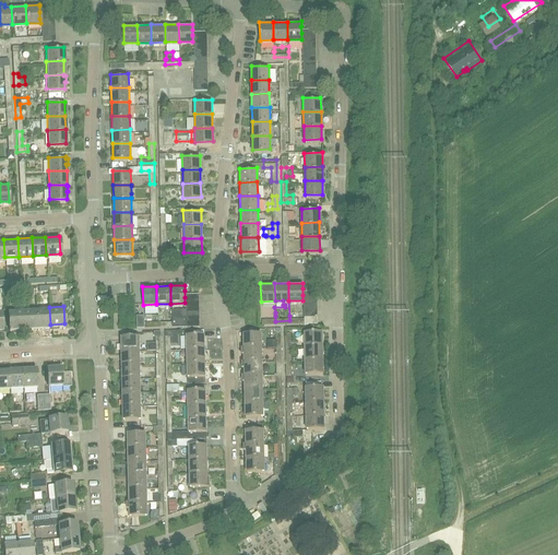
[(36,326),(35,307),(21,308),(22,327),(36,326)]
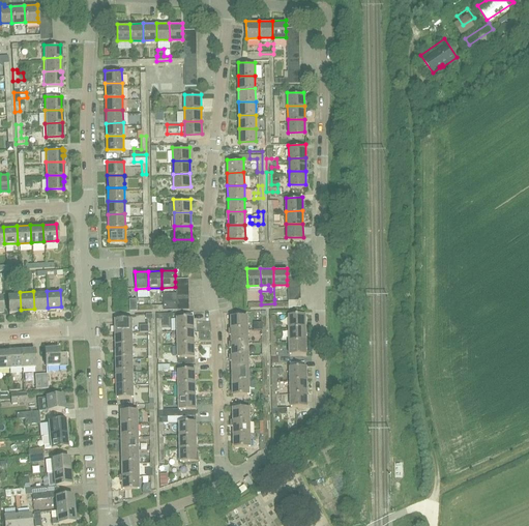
[(34,309),(48,308),(47,291),(33,291),(34,309)]
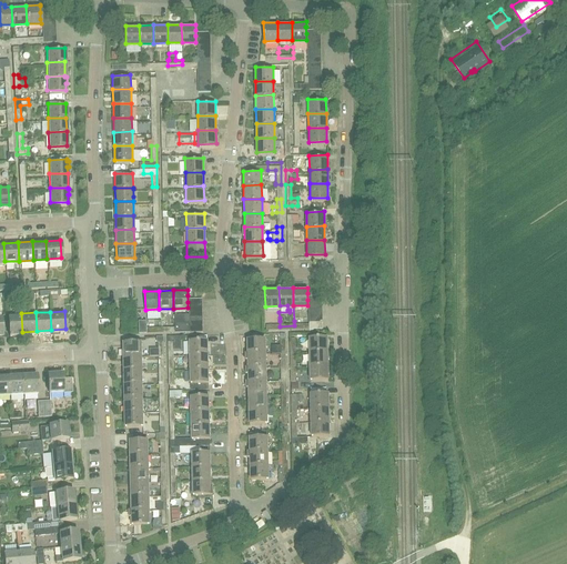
[(22,332),(21,313),(7,314),(8,333),(22,332)]
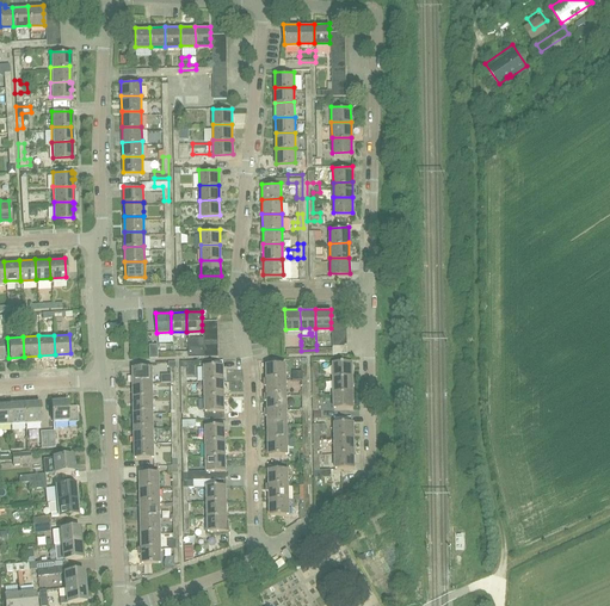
[(316,350),(331,350),(331,344),(331,339),(327,339),(327,345),(316,345),(316,350)]
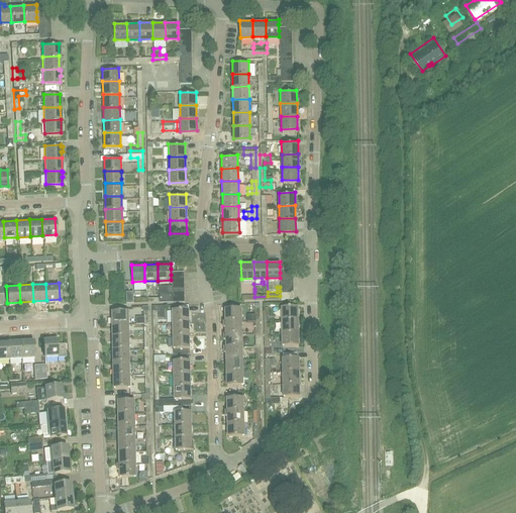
[(145,295),(145,291),(142,292),(142,295),(132,295),(132,300),(133,300),(145,299),(145,295)]
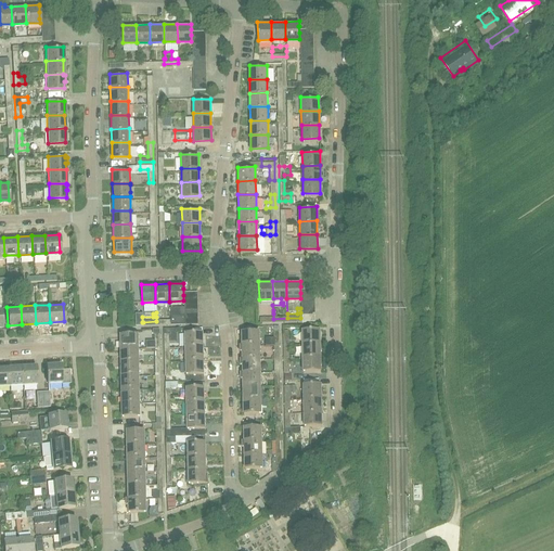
[(184,321),(183,315),(183,312),(170,312),(170,317),(170,321),(184,321)]
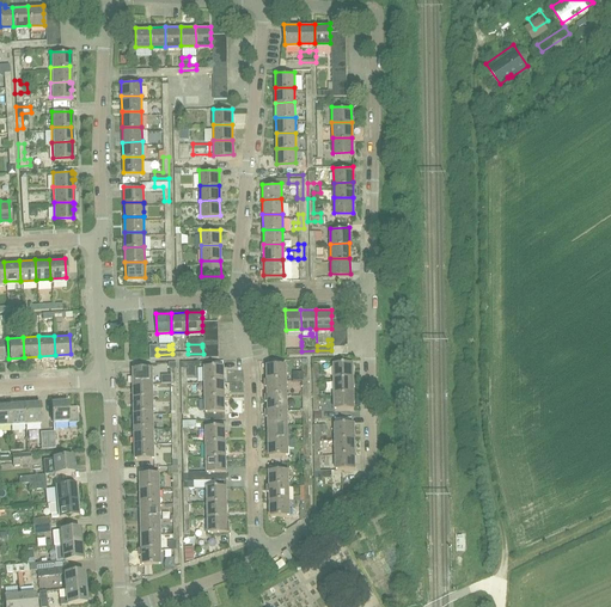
[(181,379),(185,379),(185,367),(194,367),(194,357),(179,359),(181,379)]
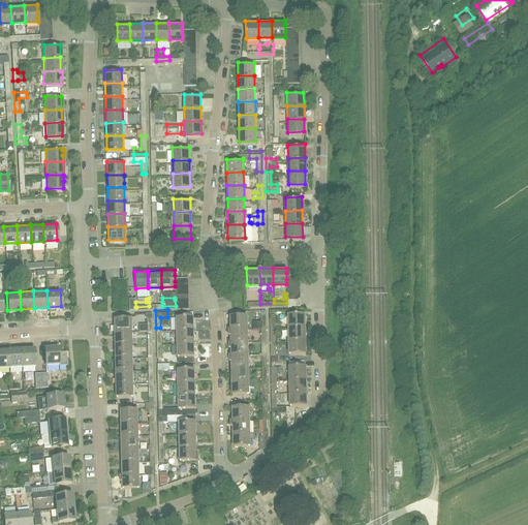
[(287,325),(304,325),(304,311),(287,311),(287,325)]
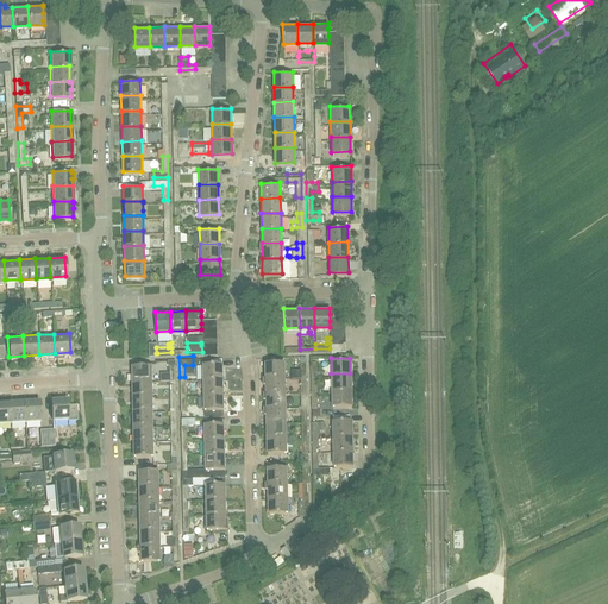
[(264,359),(264,375),(284,375),(283,359),(264,359)]
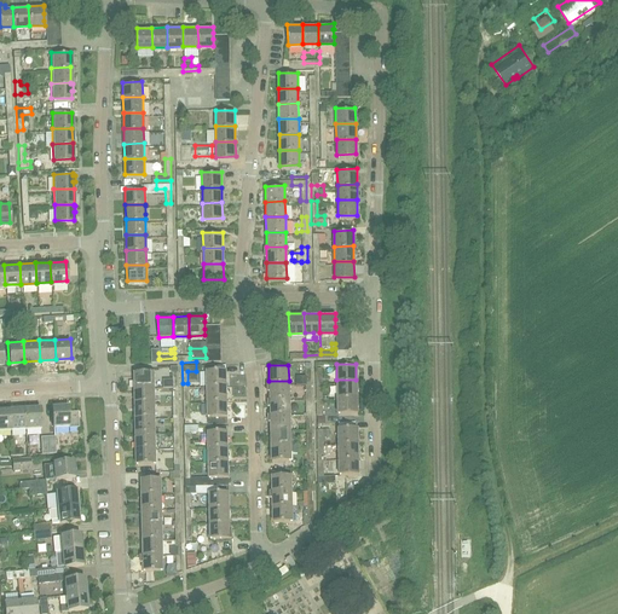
[(305,381),(310,381),(310,365),(304,365),(305,371),(295,372),(295,381),(305,381)]
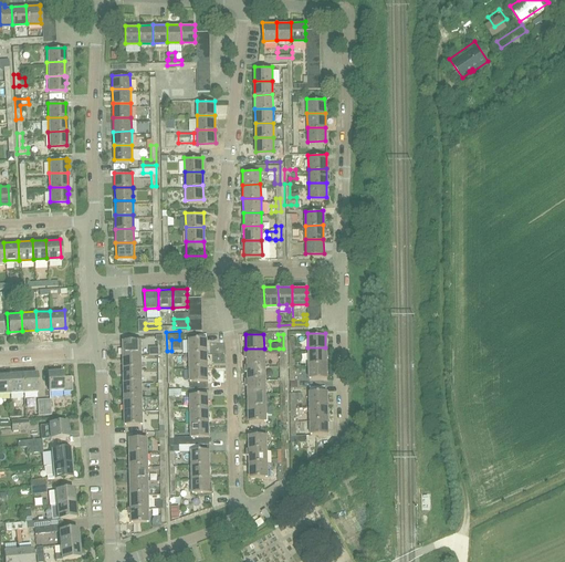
[(188,336),(188,351),(207,350),(206,335),(188,336)]
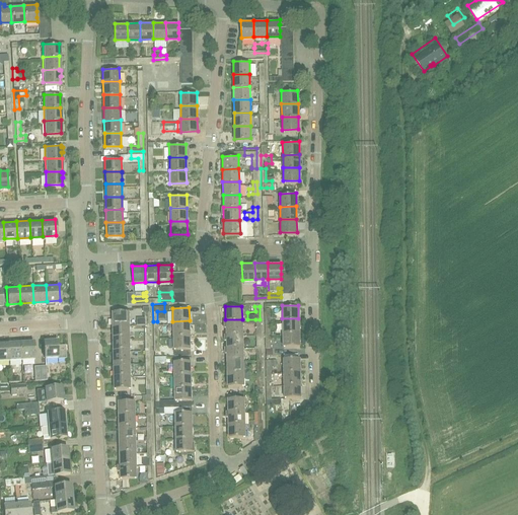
[(112,309),(112,322),(129,322),(128,309),(112,309)]
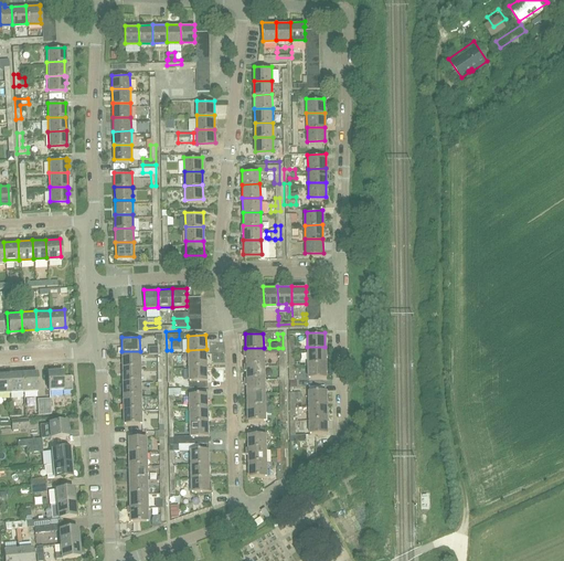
[(326,348),(325,348),(325,347),(307,347),(307,361),(326,361),(326,355),(327,355),(326,348)]
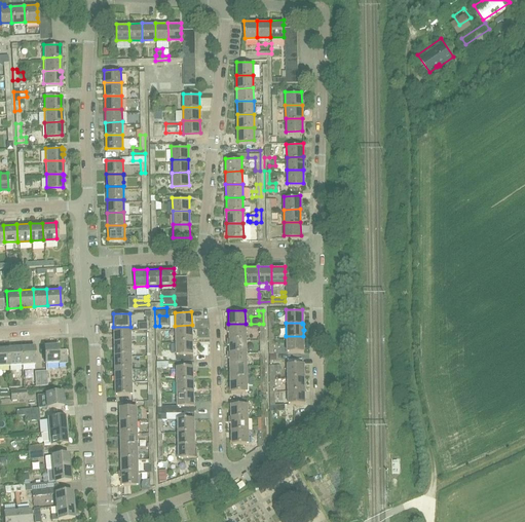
[(228,324),(227,325),(227,337),(246,337),(246,324),(228,324)]
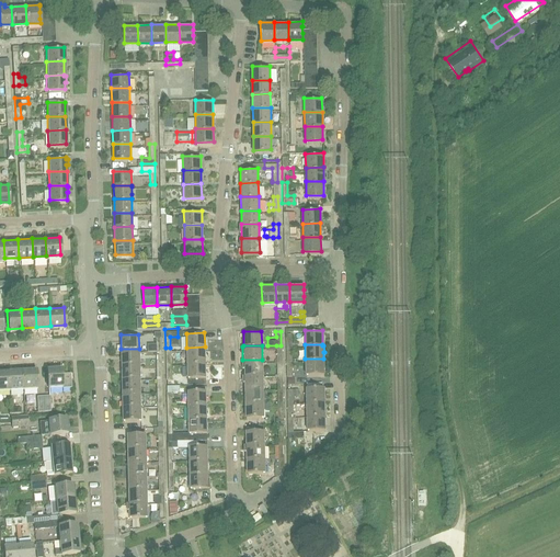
[(186,348),(186,362),(205,361),(205,347),(186,348)]
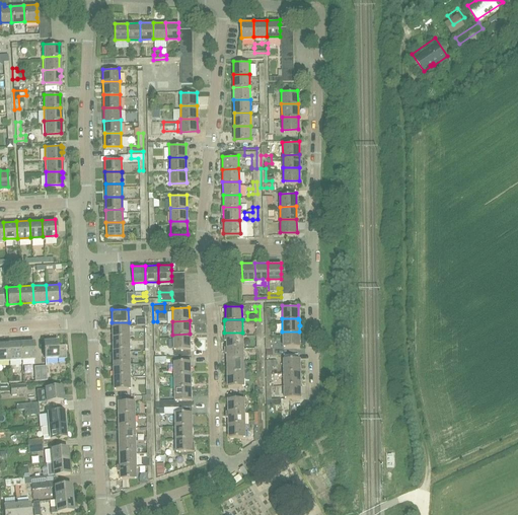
[(129,335),(129,322),(112,322),(113,336),(129,335)]
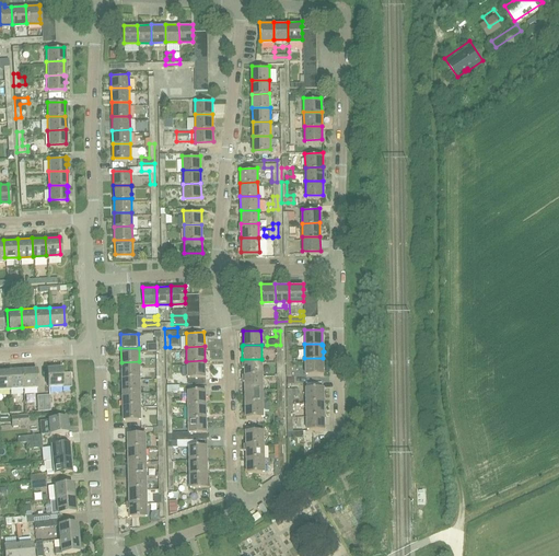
[(324,359),(323,359),(323,358),(304,358),(305,372),(323,372),(323,365),(324,365),(324,359)]
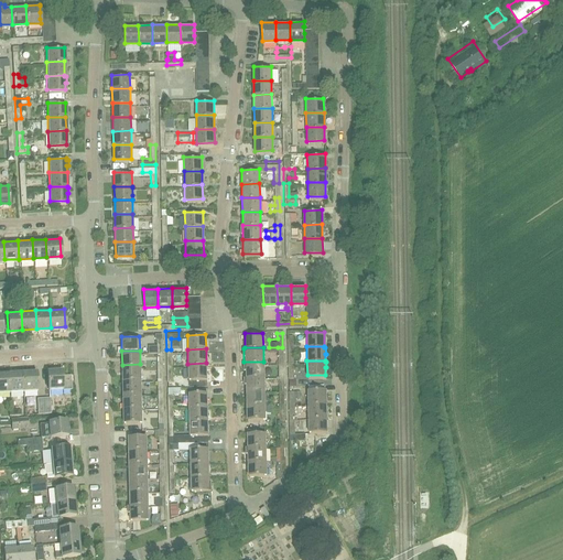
[(246,368),(246,376),(263,375),(263,362),(244,362),(244,368),(246,368)]
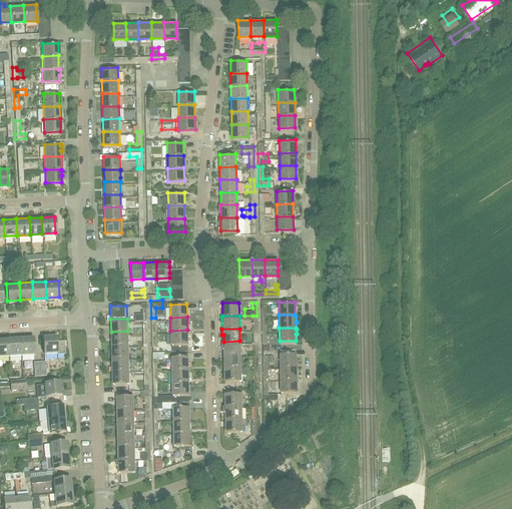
[(187,343),(187,330),(170,331),(171,343),(187,343)]
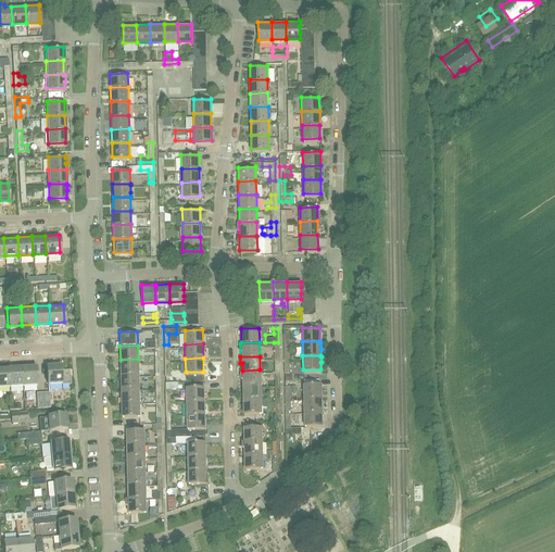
[(121,360),(121,373),(138,373),(138,359),(121,360)]
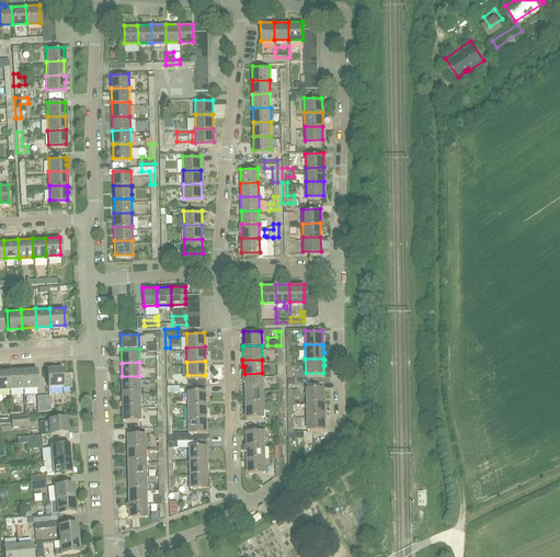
[(60,365),(46,366),(47,385),(61,384),(70,384),(69,370),(60,371),(60,365)]
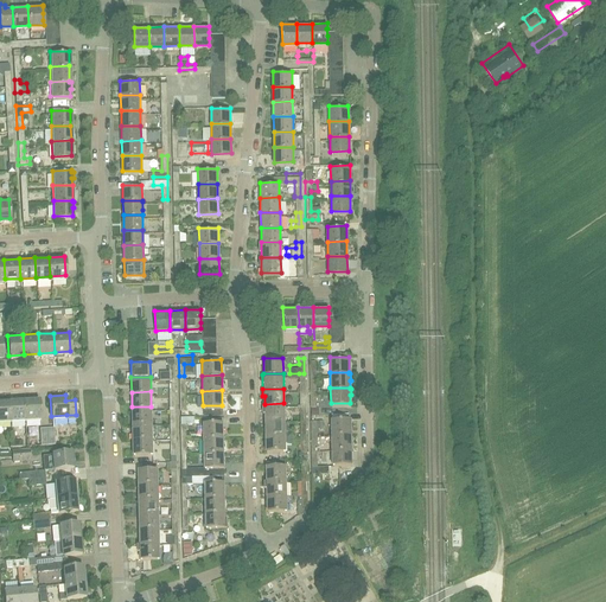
[(23,397),(7,398),(8,418),(24,417),(23,397)]
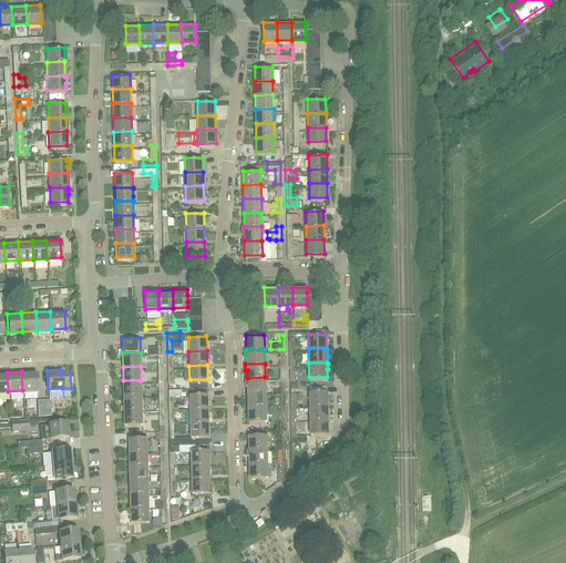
[(21,371),(22,390),(37,389),(35,371),(21,371)]
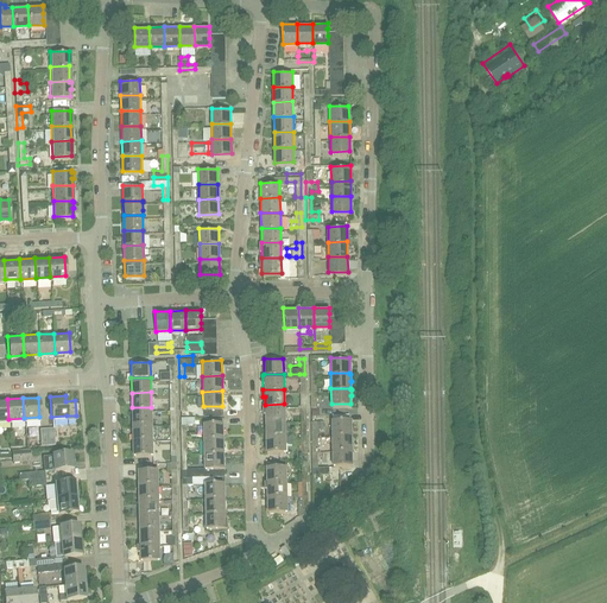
[(265,411),(265,419),(285,419),(284,404),(265,405),(263,405),(264,411),(265,411)]
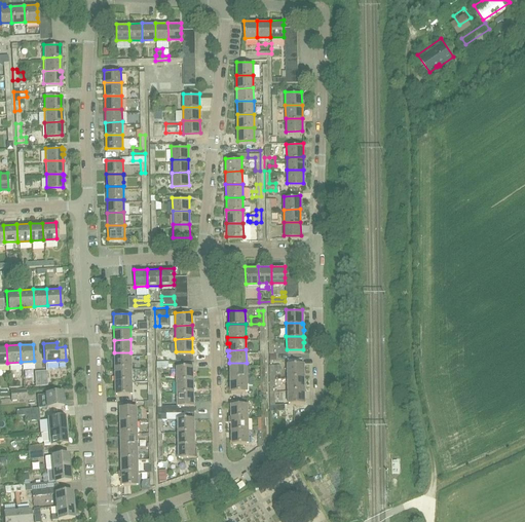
[(114,352),(114,366),(130,366),(130,352),(114,352)]
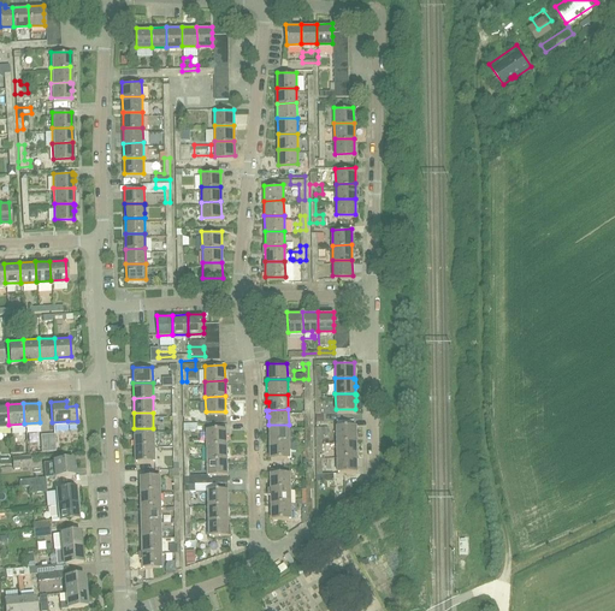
[(336,423),(336,439),(355,438),(355,422),(352,422),(352,416),(336,416),(337,423),(336,423)]
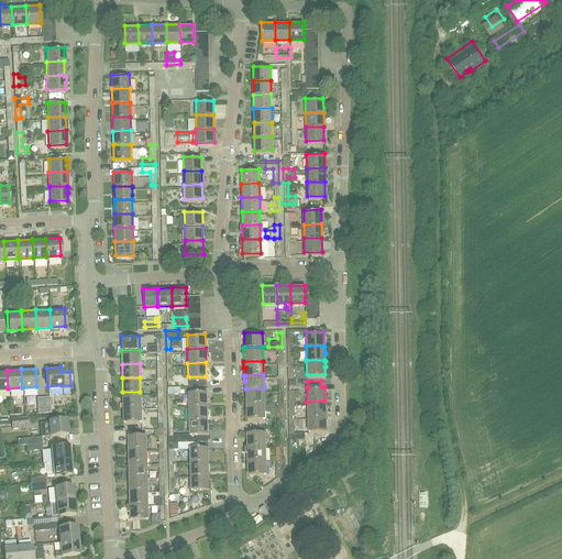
[(245,388),(245,403),(264,403),(264,388),(245,388)]
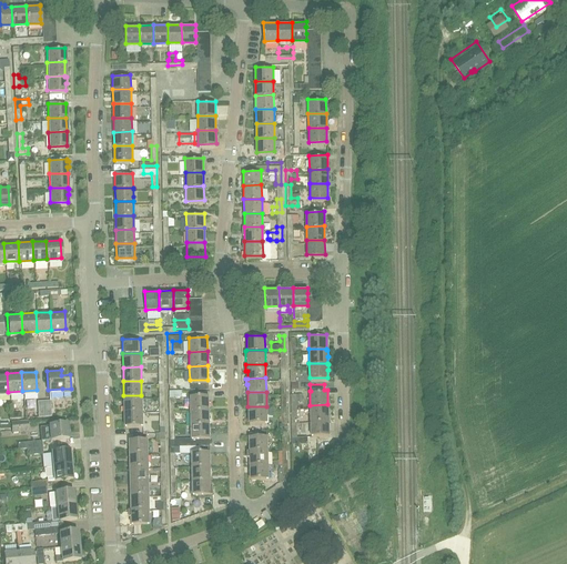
[(190,393),(190,408),(208,408),(208,393),(190,393)]
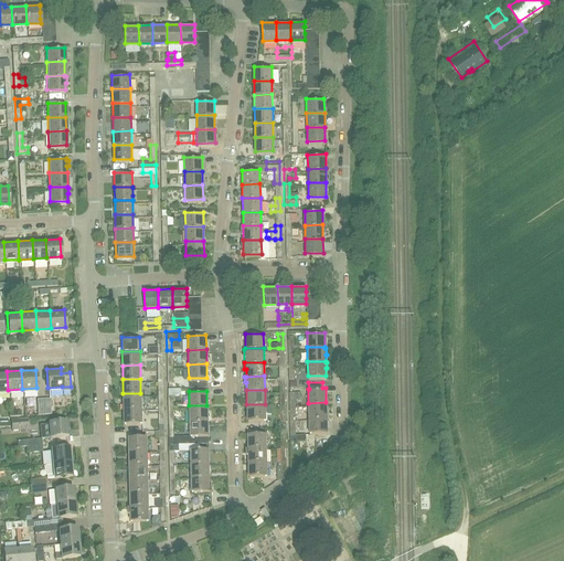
[(141,406),(140,393),(123,393),(123,408),(141,406)]
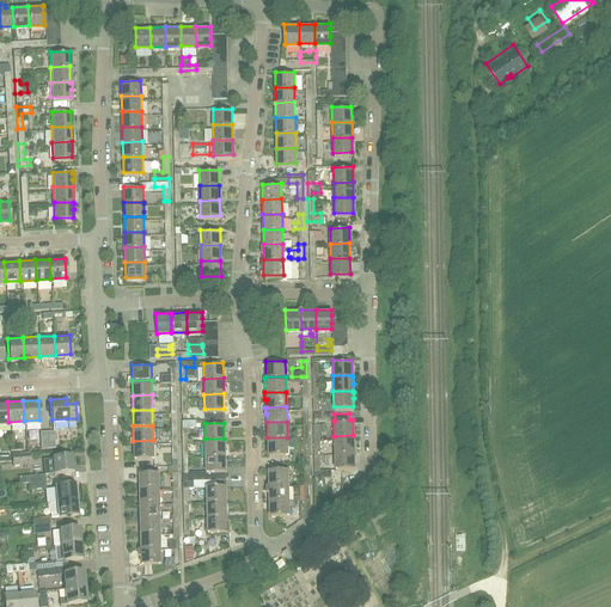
[(354,451),(353,435),(334,436),(334,451),(354,451)]
